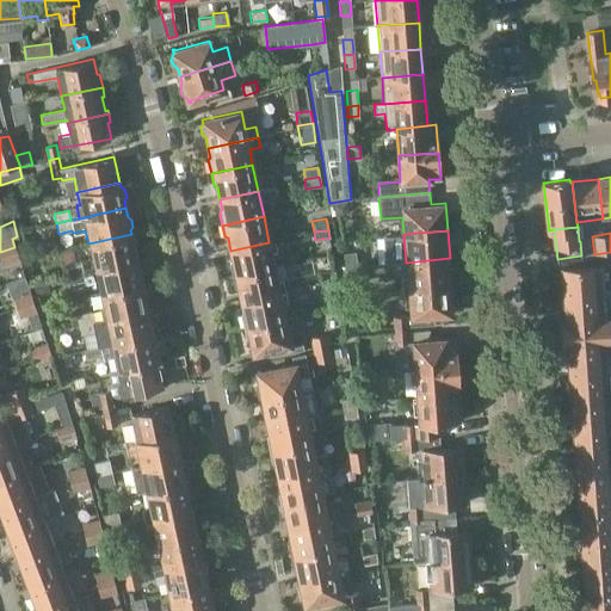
[(131,234),(88,244),(92,257),(88,257),(91,267),(136,258),(135,251),(137,247),(135,240),(131,238),(131,234)]
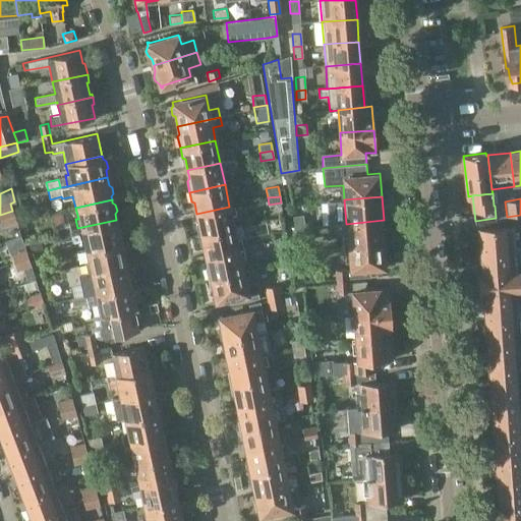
[(199,236),(234,229),(229,207),(196,214),(198,222),(196,225),(199,236)]
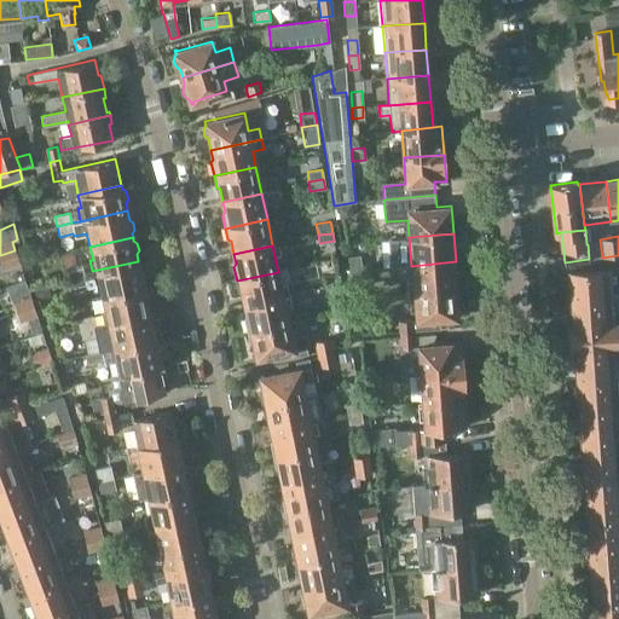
[(19,265),(15,250),(0,255),(0,265),(1,270),(19,265)]
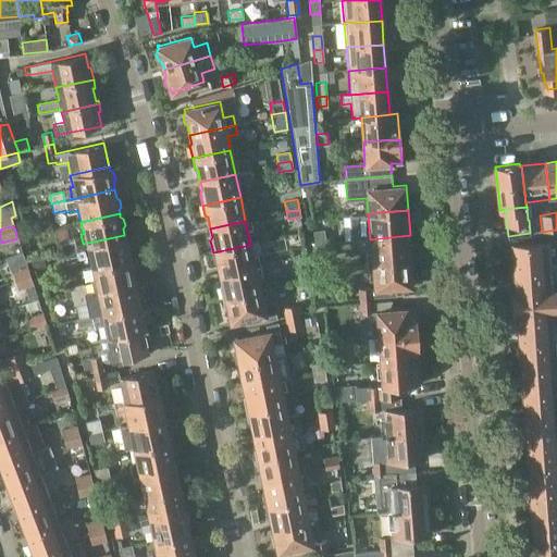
[(312,231),(314,244),(325,243),(323,229),(312,231)]
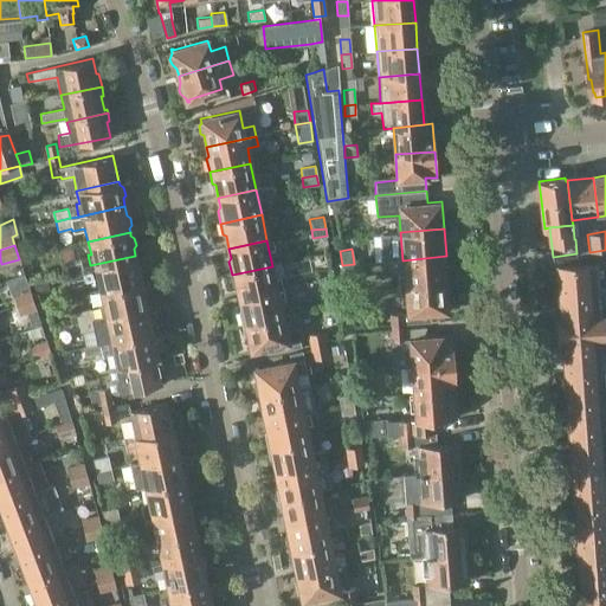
[(90,265),(81,268),(66,270),(69,282),(83,278),(83,281),(96,278),(98,292),(141,283),(140,279),(142,276),(141,269),(137,265),(135,256),(90,265)]
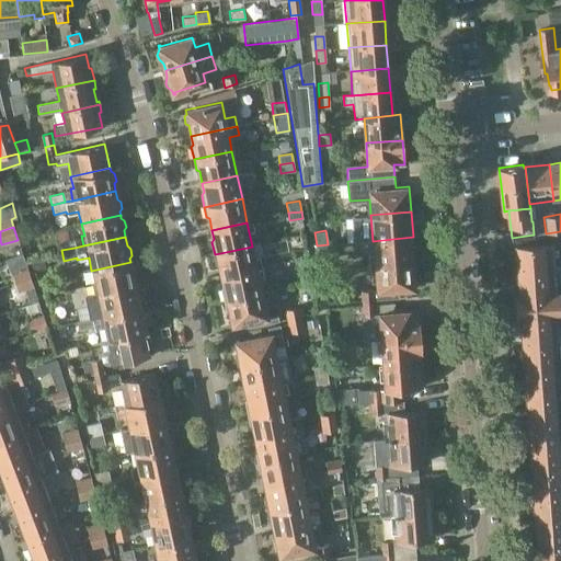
[(374,249),(375,266),(415,263),(413,237),(373,241),(363,241),(363,250),(374,249)]
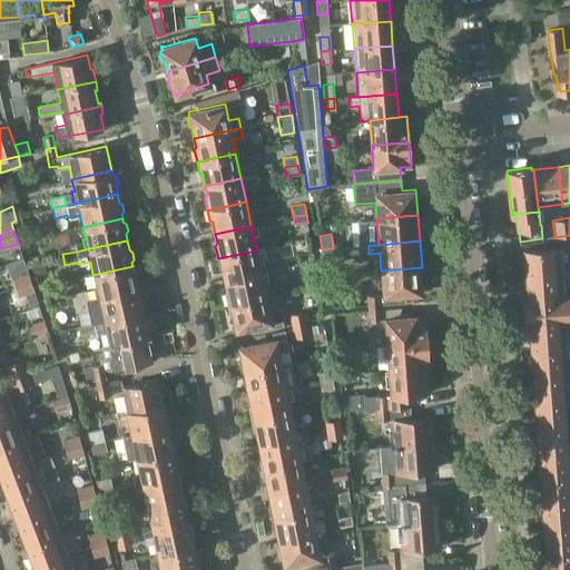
[(60,246),(62,254),(76,252),(75,243),(60,246)]
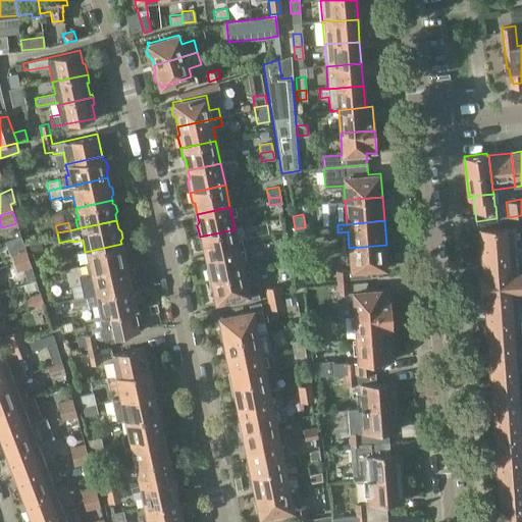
[(481,229),(482,254),(516,251),(515,241),(514,241),(513,226),(481,229)]
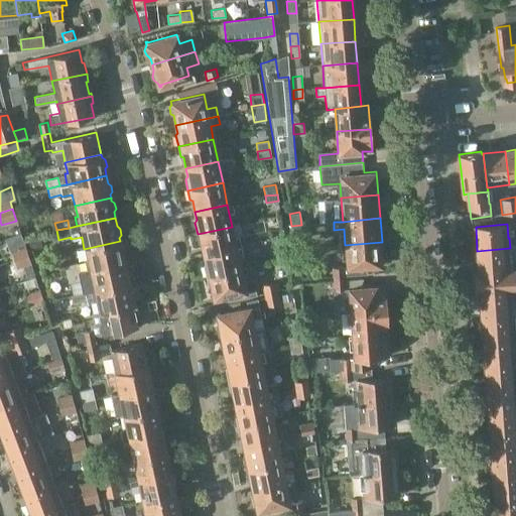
[(203,245),(205,255),(237,248),(252,244),(249,233),(241,235),(238,225),(232,227),(198,234),(199,243),(203,245)]
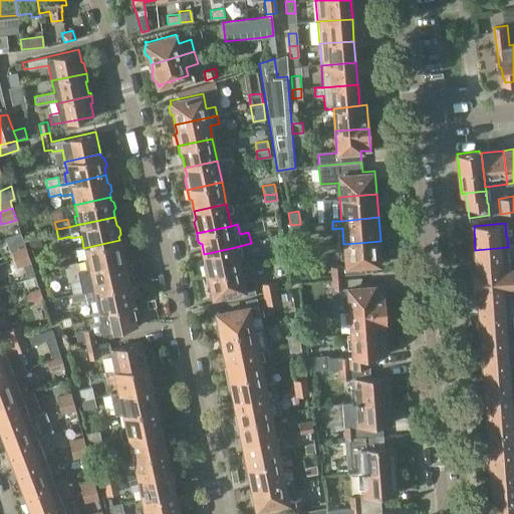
[(302,235),(300,224),(290,225),(292,237),(302,235)]
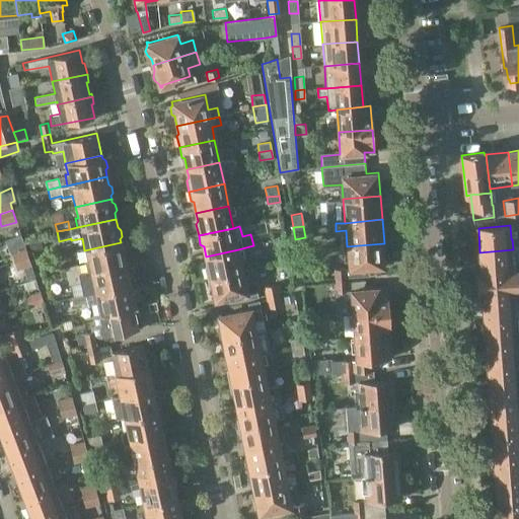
[(273,241),(285,239),(284,230),(272,231),(273,241)]
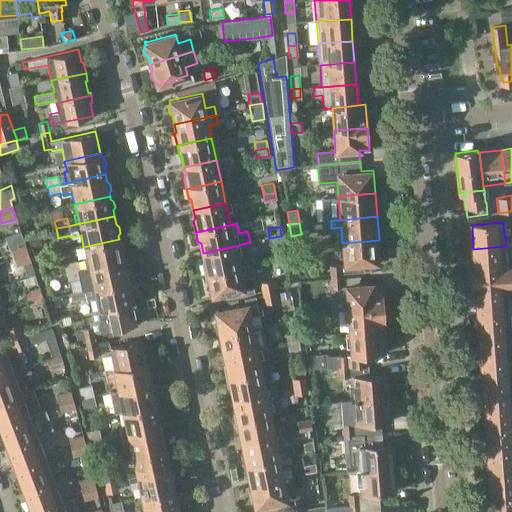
[(5,236),(11,255),(26,250),(19,231),(5,236)]
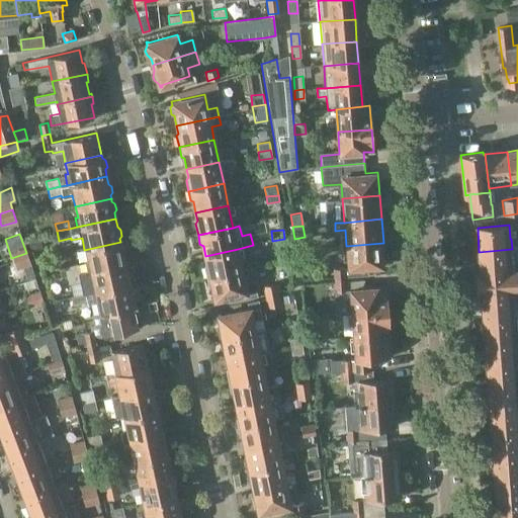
[(40,238),(33,240),(28,241),(30,250),(31,251),(37,250),(44,248),(40,238)]
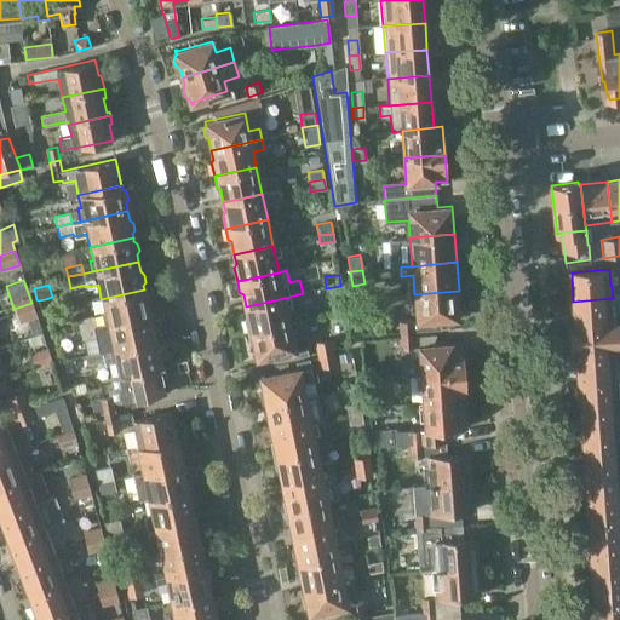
[(342,294),(340,286),(326,288),(327,296),(342,294)]
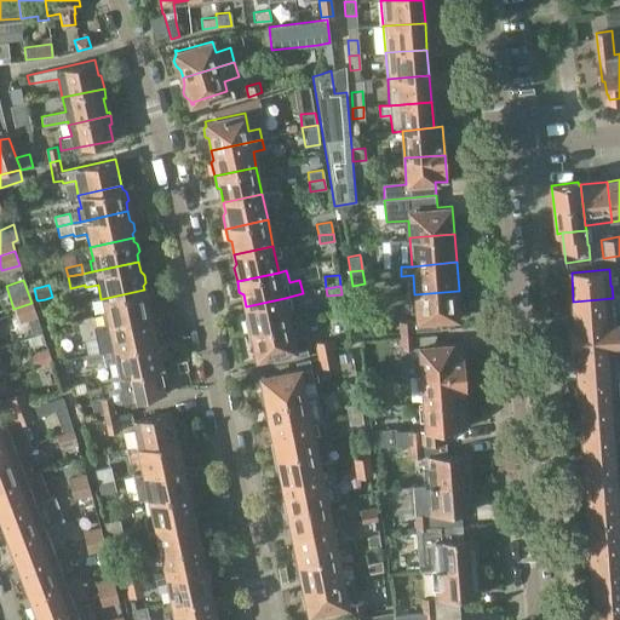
[(144,290),(101,299),(104,311),(101,311),(103,325),(149,315),(148,306),(150,302),(149,296),(144,292),(144,290)]
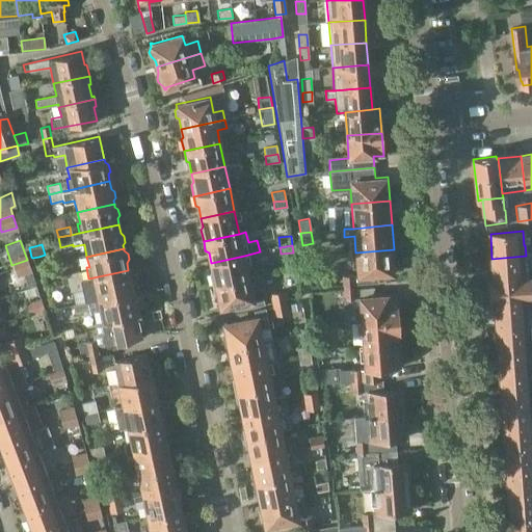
[(381,283),(381,274),(396,273),(394,249),(355,253),(356,275),(353,275),(353,285),(381,283)]
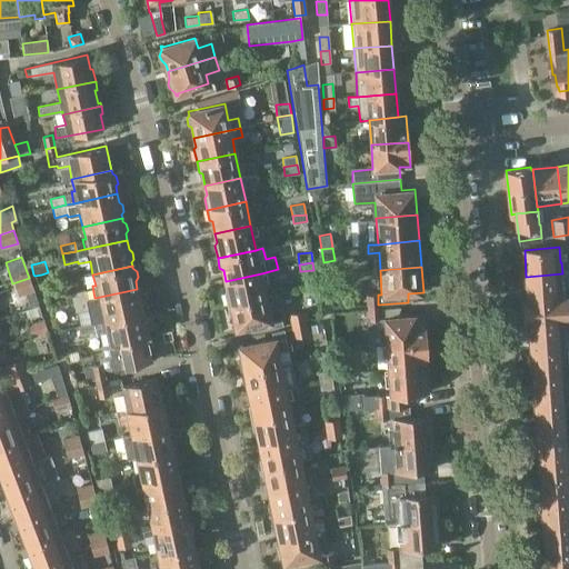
[(226,293),(228,306),(266,297),(261,273),(226,281),(228,290),(226,293)]
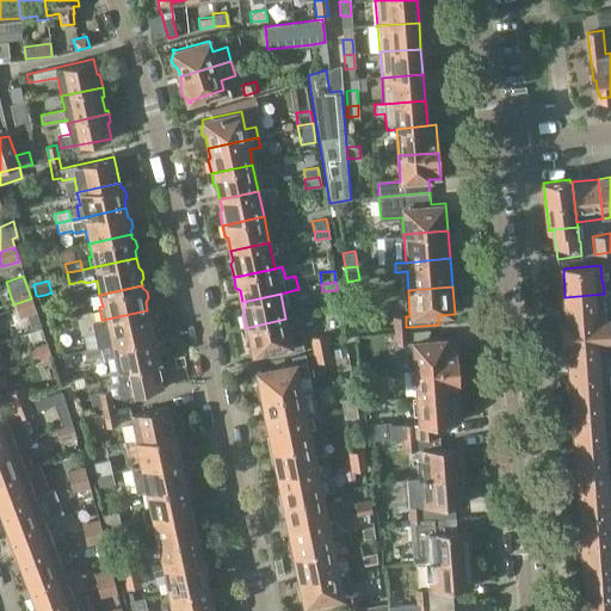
[(604,294),(565,297),(567,322),(561,322),(562,325),(609,321),(609,316),(605,316),(604,294)]
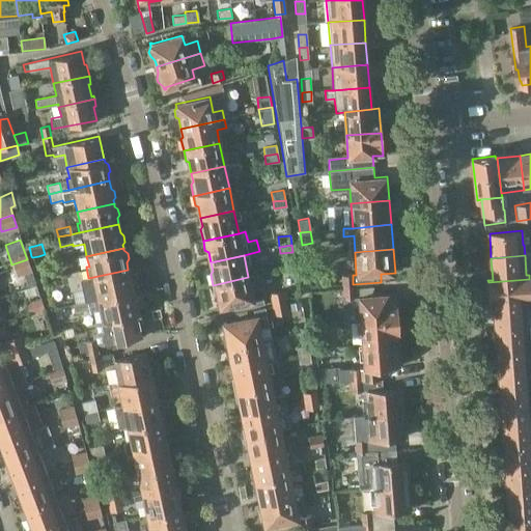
[(27,259),(11,264),(16,277),(24,274),(31,272),(27,259)]
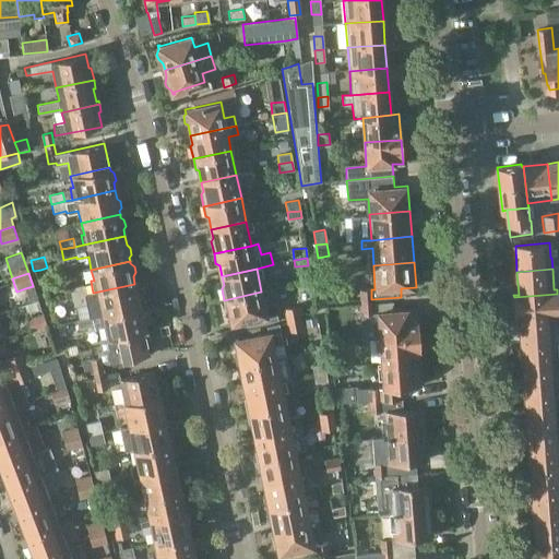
[(100,314),(140,306),(139,302),(141,300),(140,294),(137,292),(134,284),(93,293),(95,304),(98,302),(100,314)]
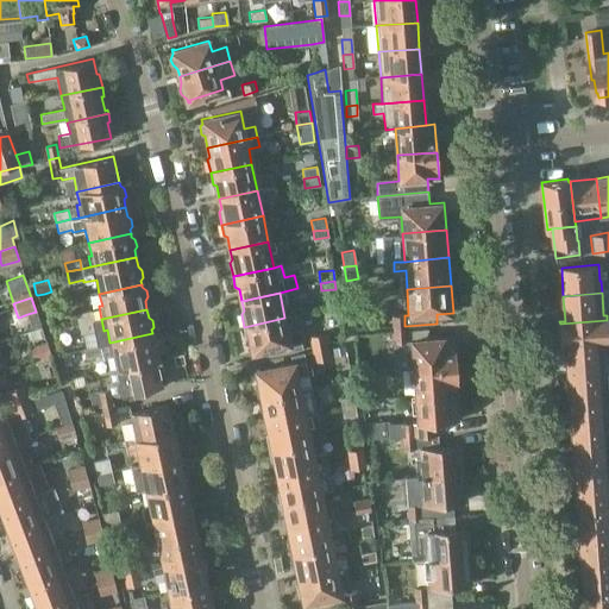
[(75,313),(77,324),(92,321),(89,311),(75,313)]
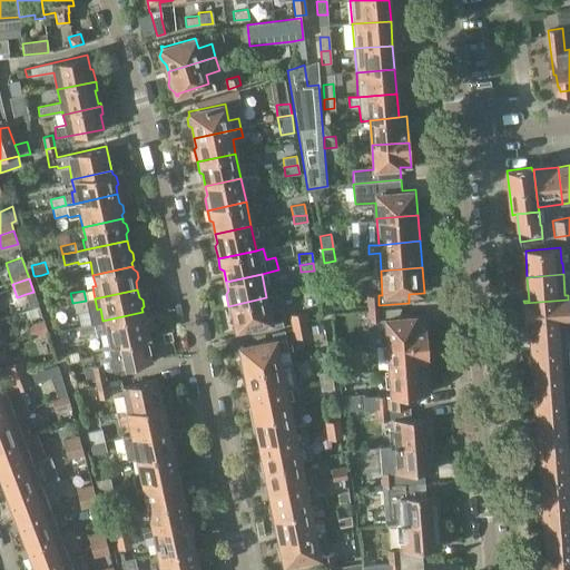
[(30,308),(38,306),(38,305),(33,292),(26,294),(30,308)]
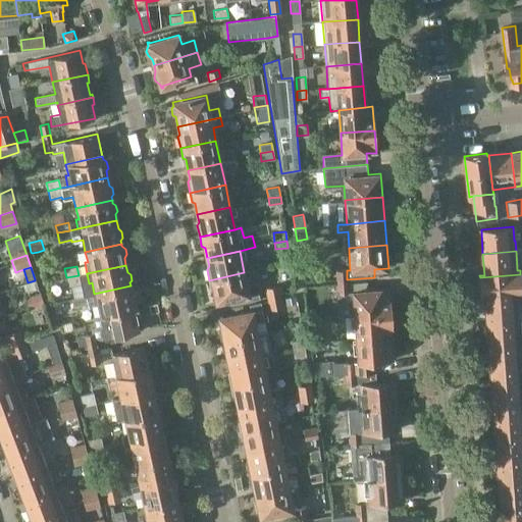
[(336,271),(336,282),(347,282),(347,279),(347,270),(336,271)]
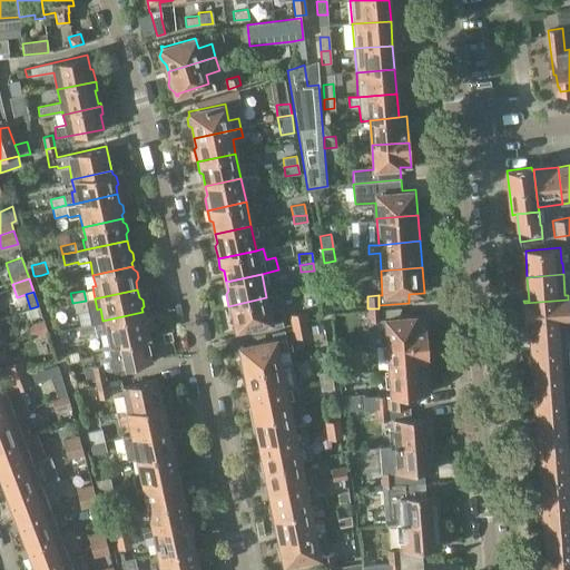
[(276,296),(266,297),(228,306),(231,316),(234,318),(236,331),(238,331),(238,328),(268,323),(271,330),(283,326),(282,320),(285,318),(281,300),(277,297),(276,296)]
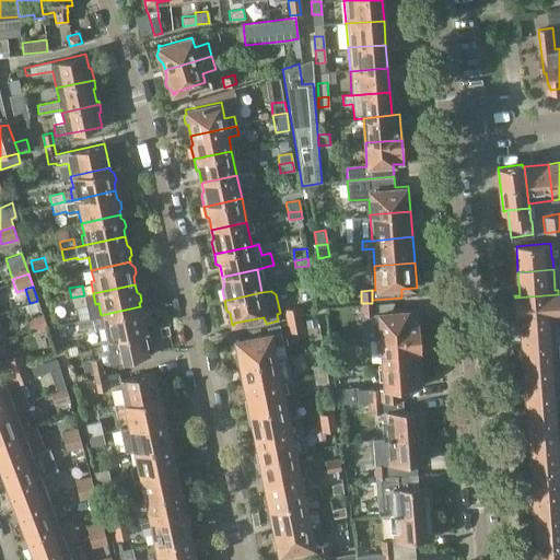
[(521,313),(522,322),(556,319),(555,313),(559,313),(558,294),(515,298),(516,314),(521,313)]
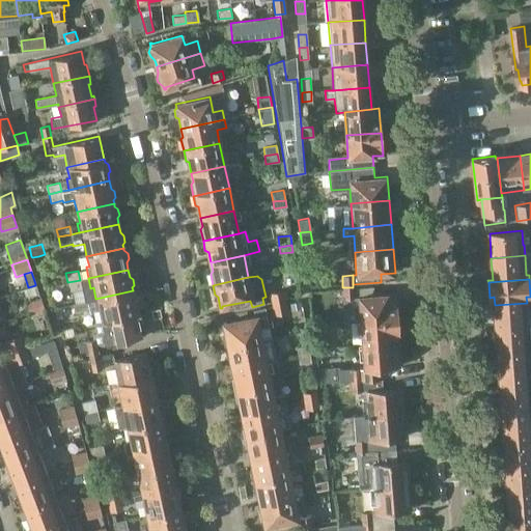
[(82,287),(80,280),(67,282),(70,290),(82,287)]
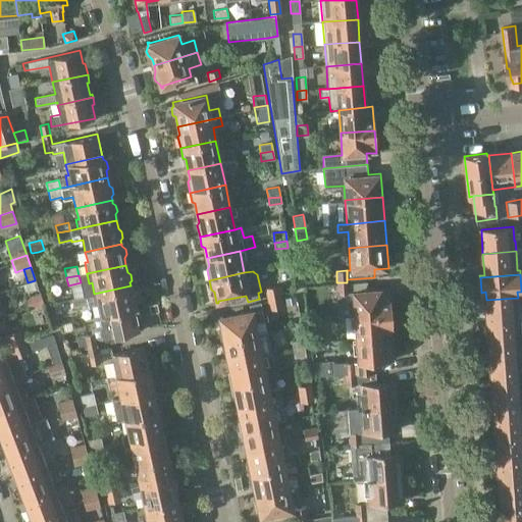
[(348,294),(348,292),(347,282),(336,282),(337,295),(348,294)]
